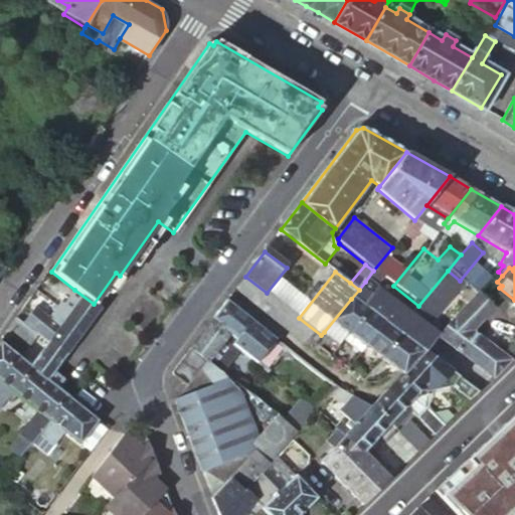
[(245,277),(237,288),(281,321),(290,310),(267,293),(245,277)]
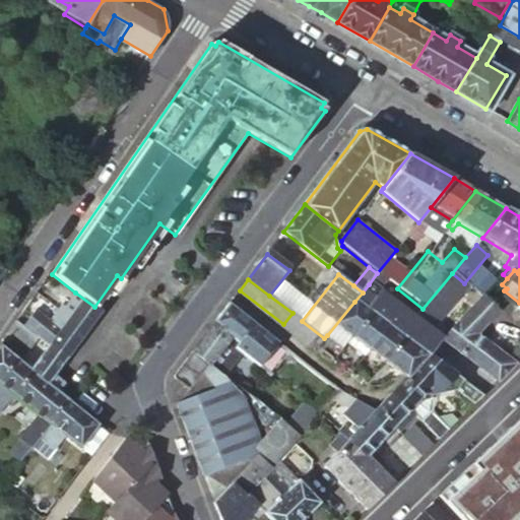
[(403,337),(407,340),(421,324),(369,284),(363,293),(354,302),(370,313),(386,325),(403,337)]
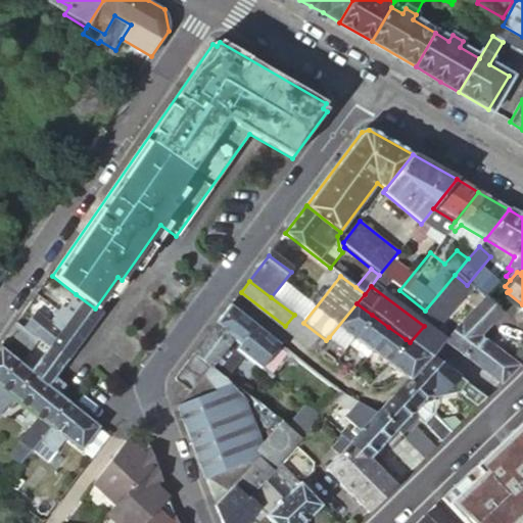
[(99,313),(95,308),(76,294),(64,310),(53,325),(78,344),(99,313)]
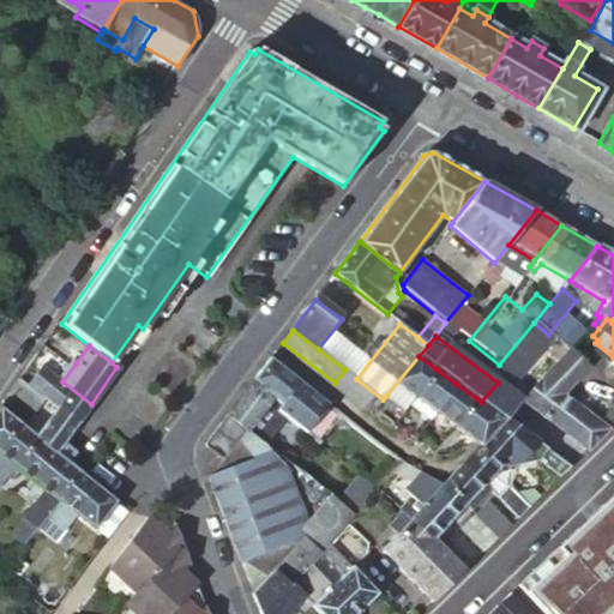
[(522,401),(542,417),(561,396),(589,366),(570,349),(522,401)]
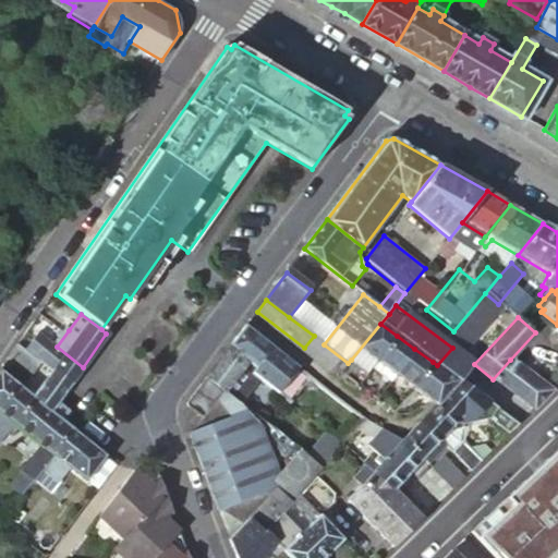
[(53,337),(33,320),(23,335),(44,350),(53,337)]
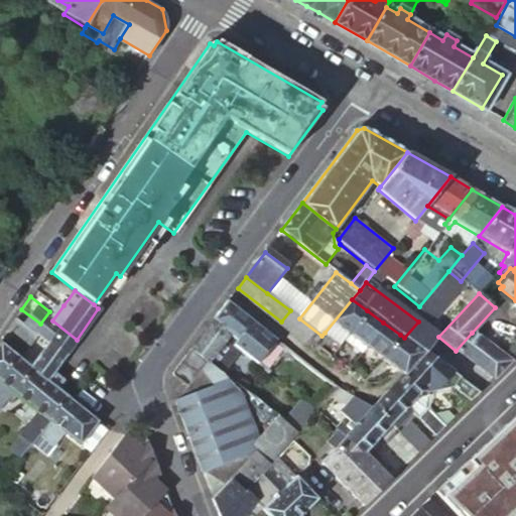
[(348,335),(367,310),(352,299),(325,333),(340,345),(346,338),(348,335)]
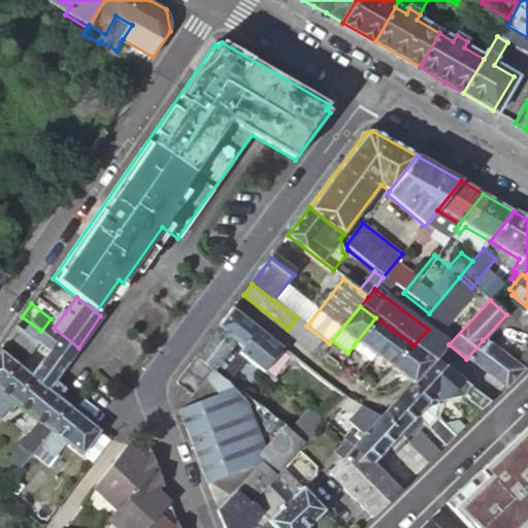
[(233,307),(219,327),(237,340),(233,347),(244,354),(277,380),(295,356),(233,307)]
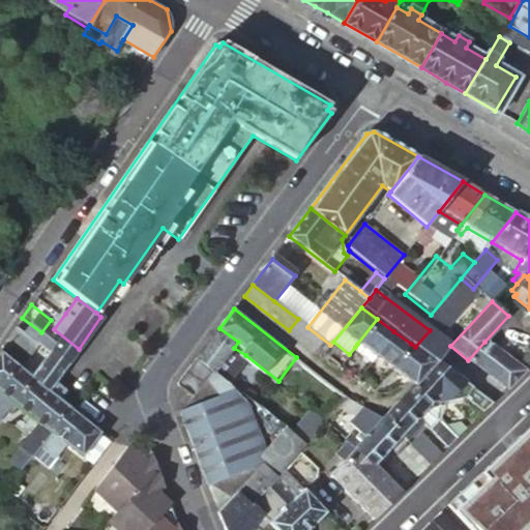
[(65,314),(62,312),(51,327),(54,329),(65,314)]
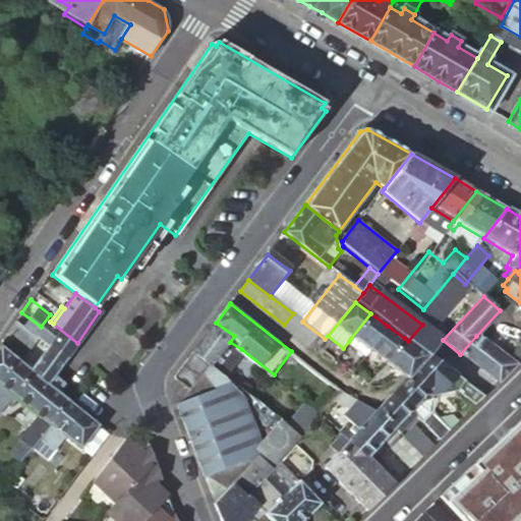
[(293,313),(284,325),(313,347),(317,347),(325,339),(302,322),(293,313)]
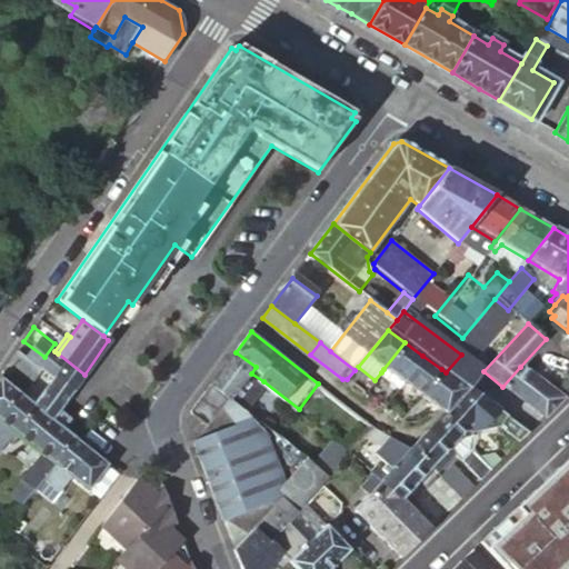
[(403,382),(422,356),(405,342),(383,369),(403,382)]
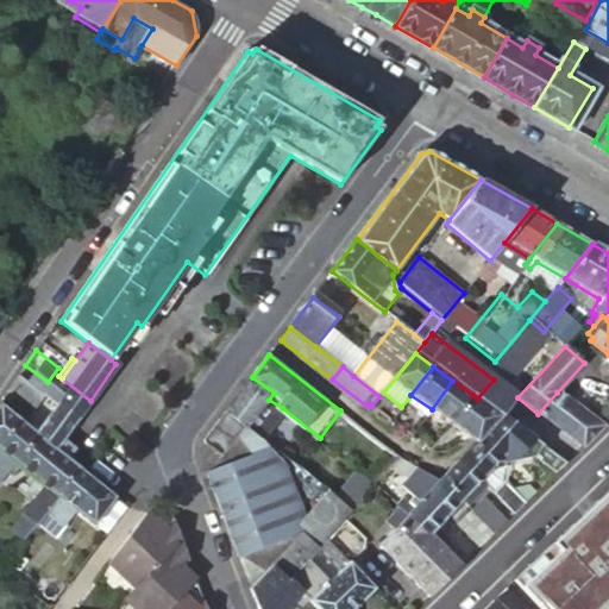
[(45,395),(19,375),(8,390),(39,414),(51,400),(45,395)]
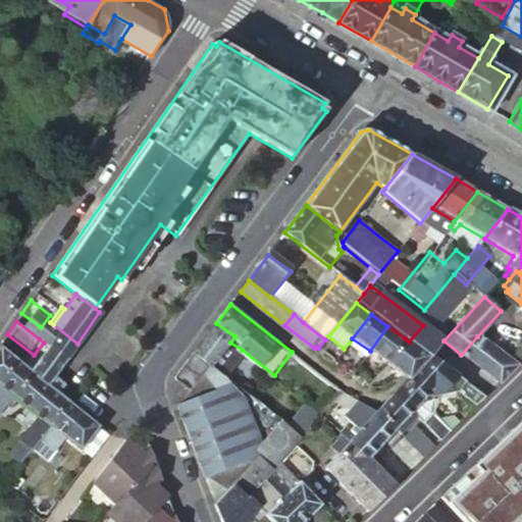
[(66,360),(77,344),(53,324),(50,322),(39,338),(44,343),(49,347),(66,360)]
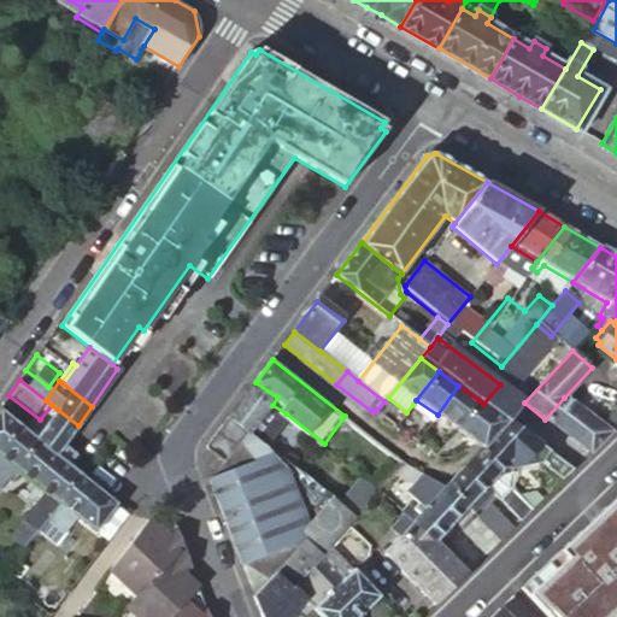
[(277,398),(256,382),(229,417),(250,433),(263,442),(286,413),(272,405),(277,398)]
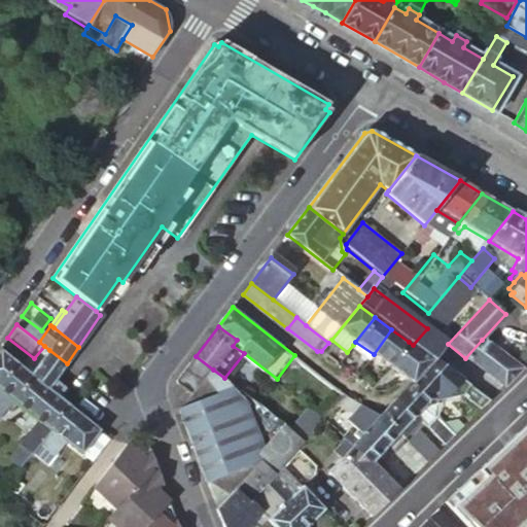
[(390,367),(409,342),(391,329),(374,354),(390,367)]
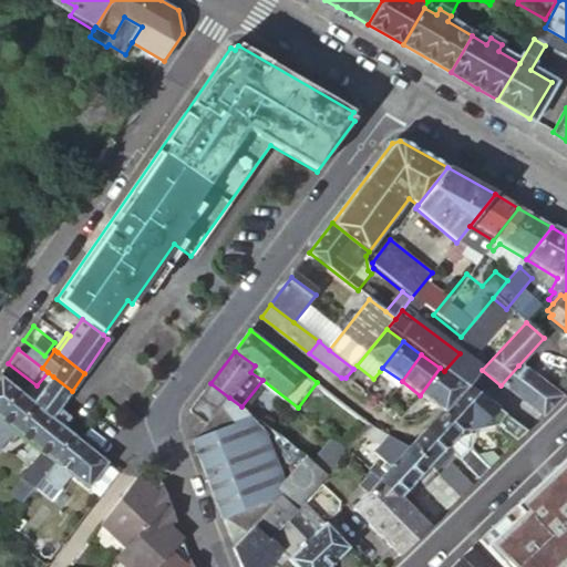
[(501,385),(543,416),(566,392),(566,384),(563,380),(553,390),(518,366),(501,385)]
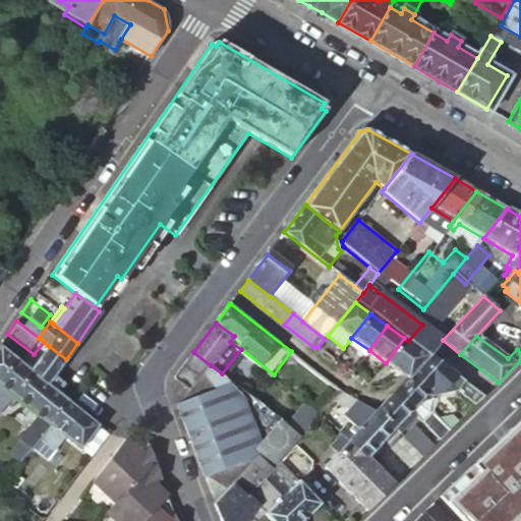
[(366,354),(369,350),(351,338),(349,341),(366,354)]
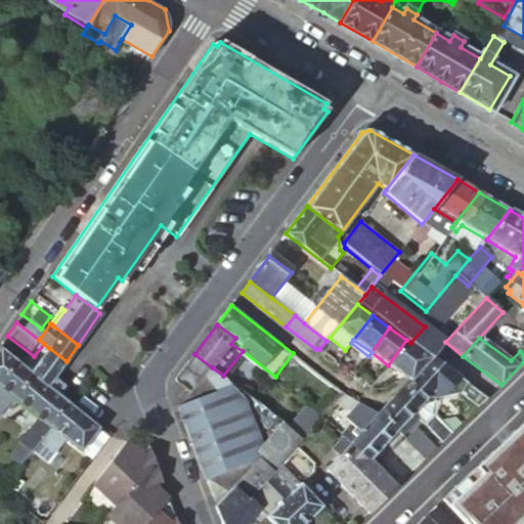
[(409,381),(430,358),(410,343),(406,340),(388,365),(404,378),(409,381)]
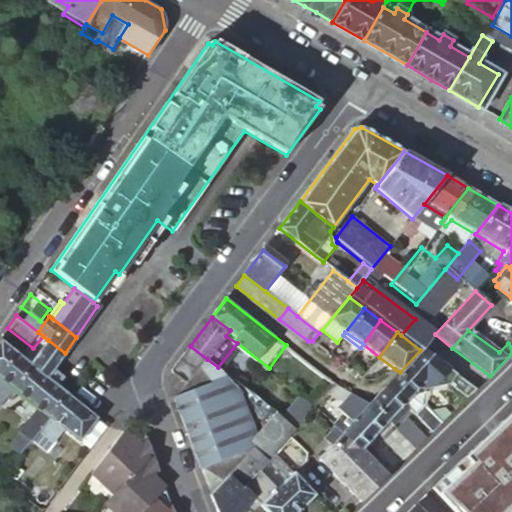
[(0,373),(16,353),(0,340),(0,373)]
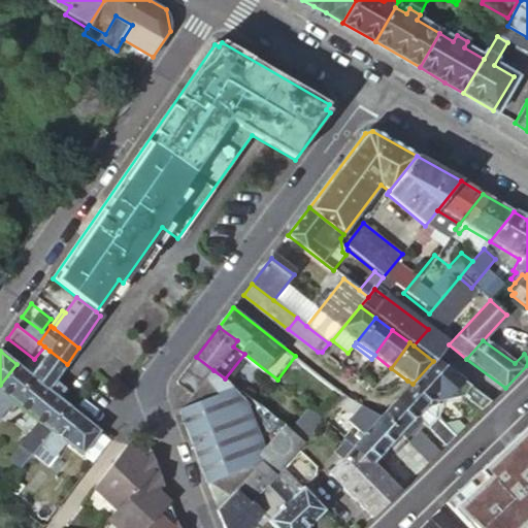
[(55,382),(67,364),(50,351),(32,376),(48,390),(55,382)]
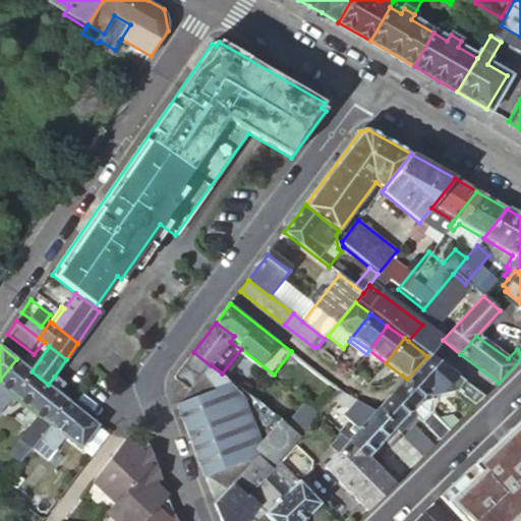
[(383,366),(386,363),(369,350),(366,354),(383,366)]
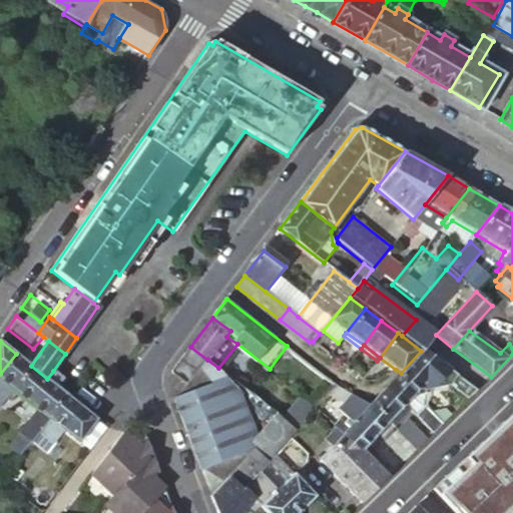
[(207,360),(190,347),(171,373),(187,385),(207,360)]
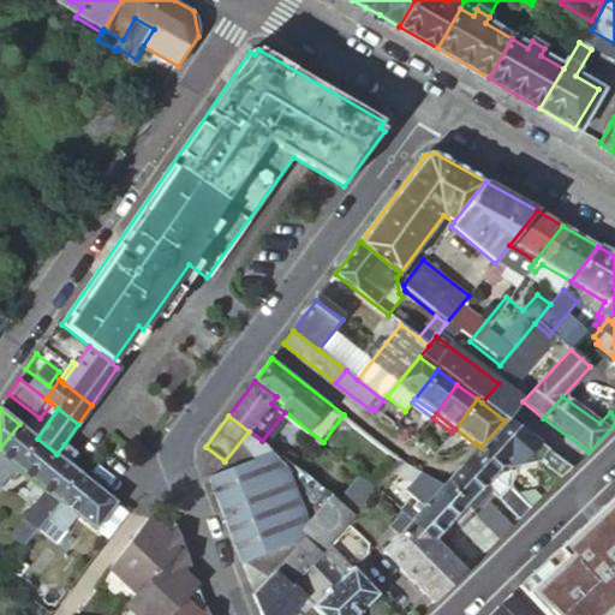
[(569,469),(505,421),(481,447),(466,464),(485,482),(505,463),(512,469),(541,461),(562,477),(569,469)]
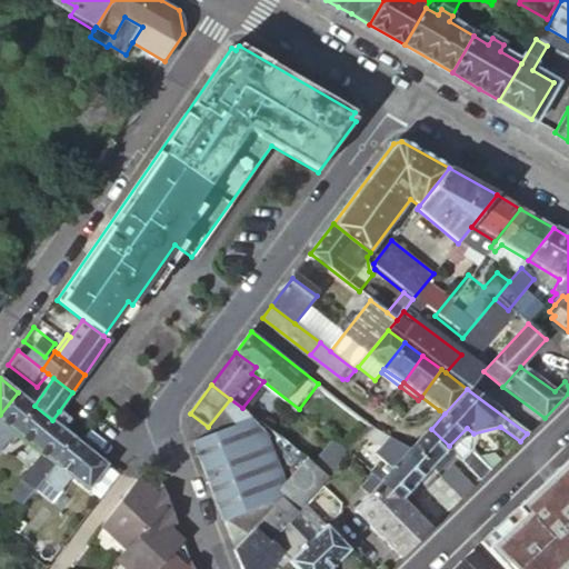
[(0,447),(6,439),(33,405),(18,392),(0,415),(0,447)]
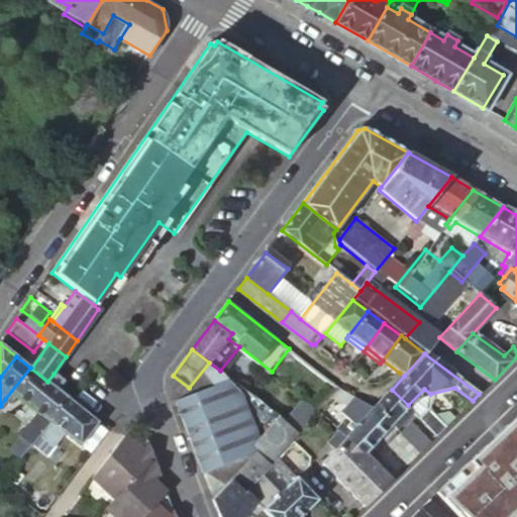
[(220,371),(209,363),(189,388),(176,401),(204,475),(223,485),(229,478),(232,481),(259,452),(254,448),(223,374),(220,371)]
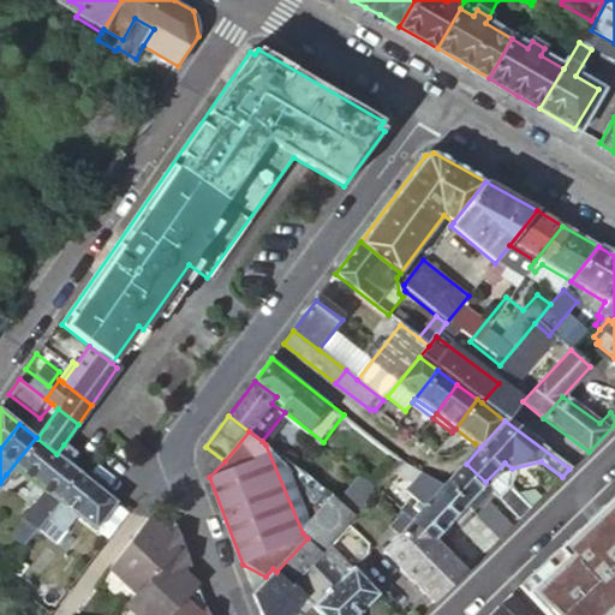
[(51,513),(82,475),(67,463),(57,454),(37,439),(36,437),(6,475),(10,478),(13,481),(22,472),(45,491),(22,520),(35,531),(51,513)]
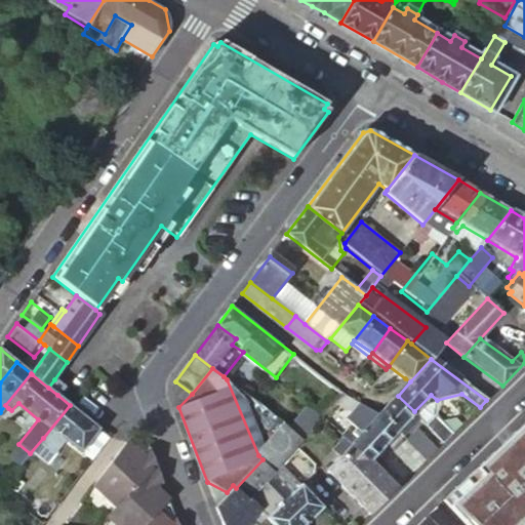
[(48,388),(57,395),(64,386),(54,379),(48,388)]
